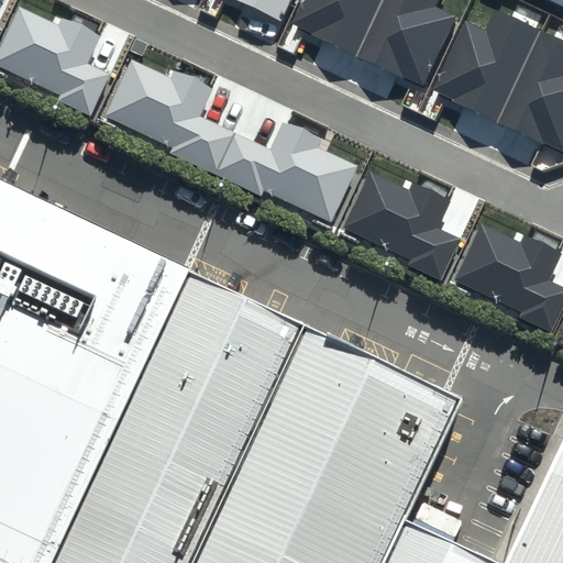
[(291,0),(236,0),(282,21),(291,0)]
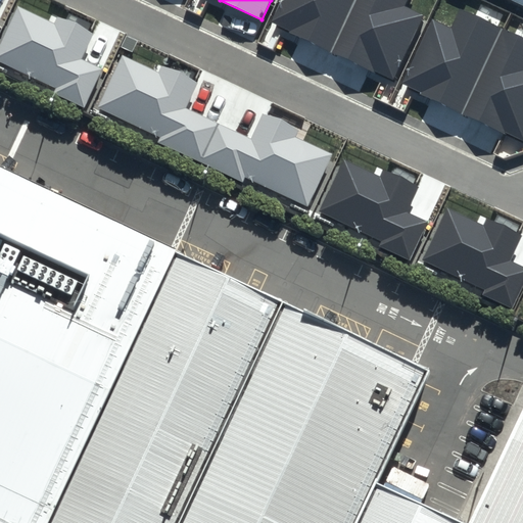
[(355,0),(276,0),(267,22),(332,52),(355,0)]
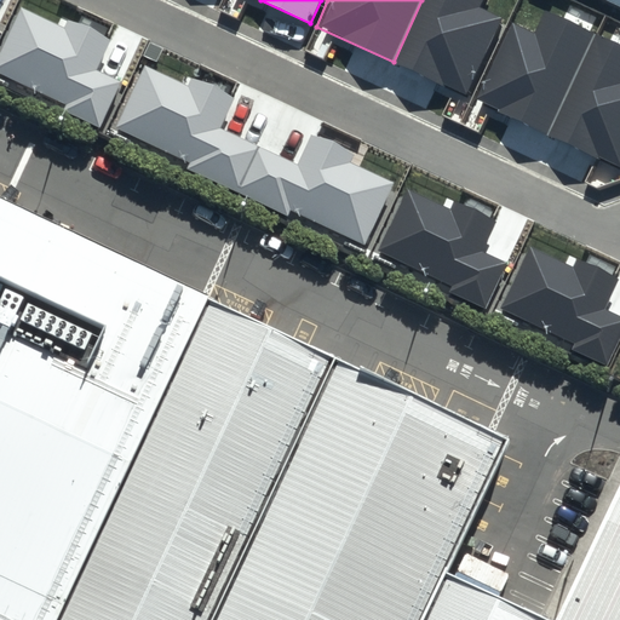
[(481,0),(422,0),(394,62),(465,95),(501,17),(478,6),(481,0)]
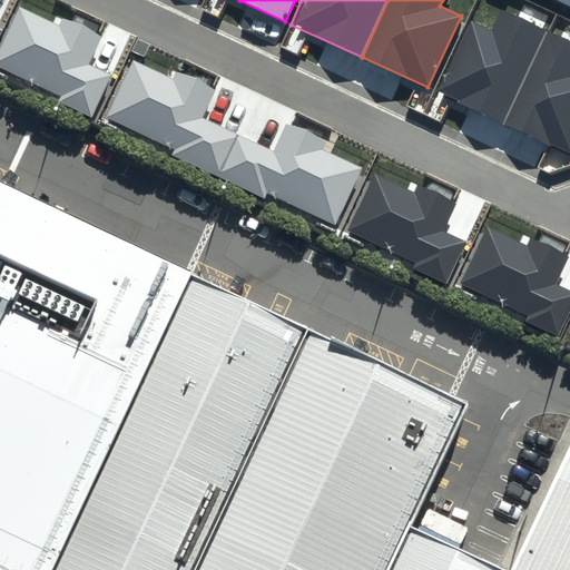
[(61,27),(21,8),(0,50),(0,66),(61,95),(58,101),(91,118),(111,75),(88,64),(101,38),(65,20),(61,27)]
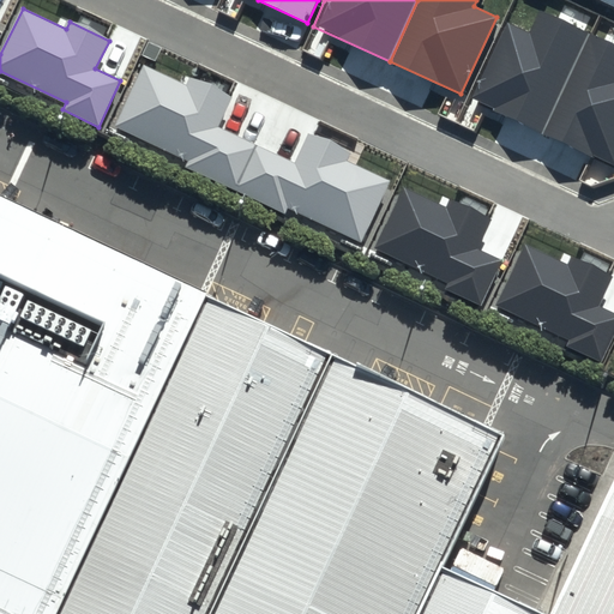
[(589,34),(535,8),(524,31),(503,20),(467,97),(543,132),(589,34)]
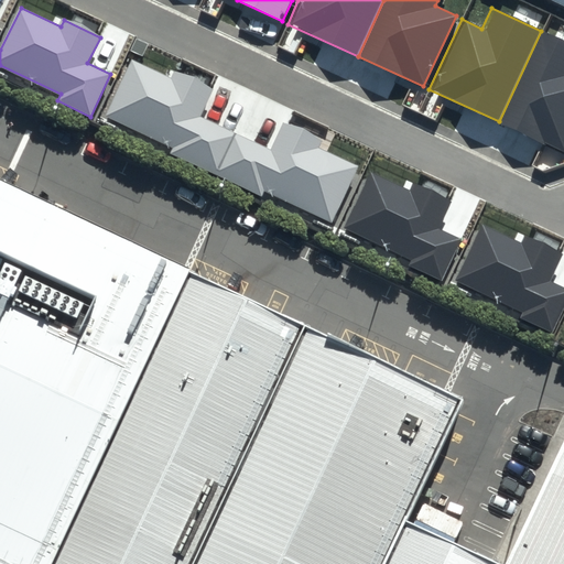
[(563,41),(541,31),(499,121),(563,151),(563,41)]
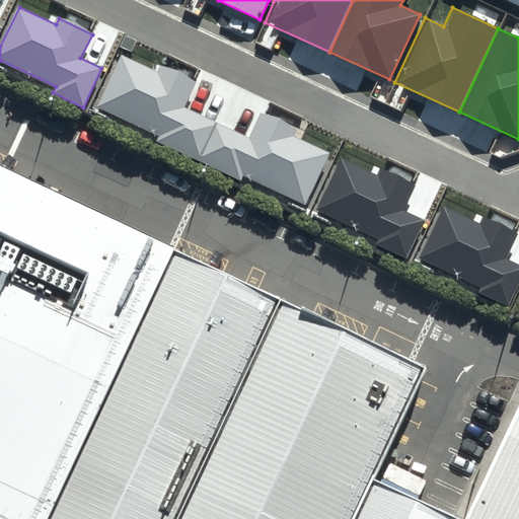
[(159,73),(122,56),(97,105),(158,135),(155,141),(198,162),(217,123),(181,106),(194,82),(162,67),(159,73)]
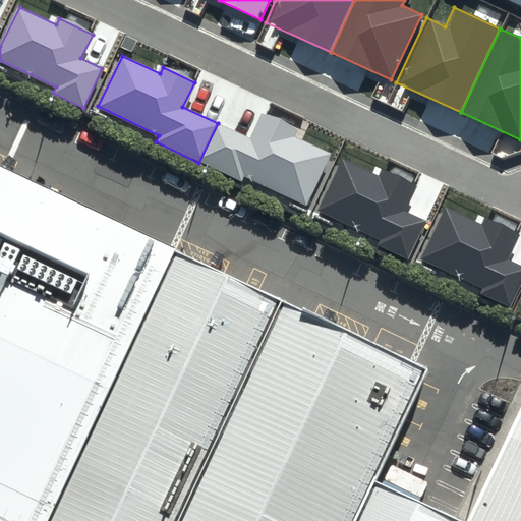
[(250,138),(218,123),(198,163),(241,182),(243,178),(305,208),(331,153),(294,135),(297,128),(263,112),(250,138)]
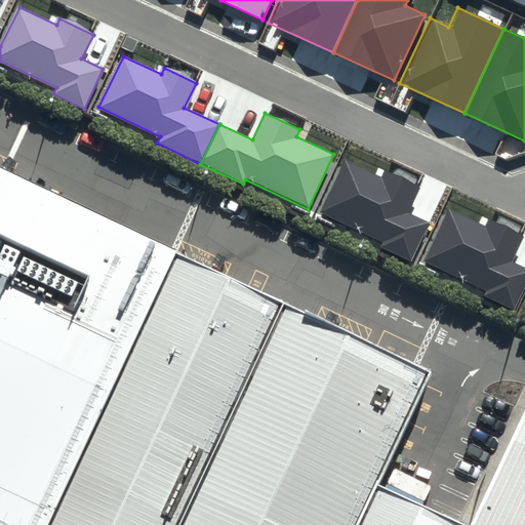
[(382,178),(345,160),(320,211),(382,241),(379,247),(410,261),(429,223),(407,212),(418,188),(386,171),(382,178)]
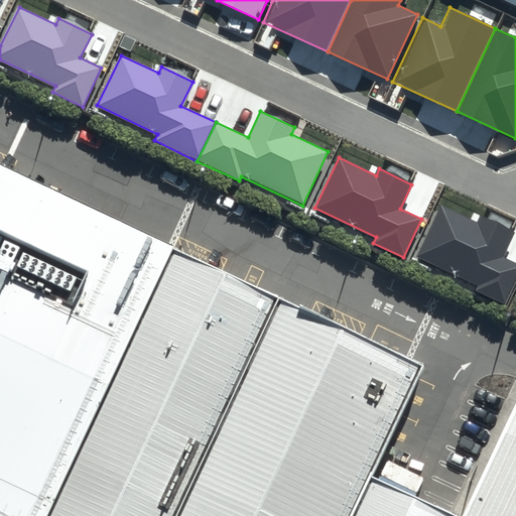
[(457,515),(362,471),(412,365),(269,298),(176,254),(0,169),(0,515),(457,515)]
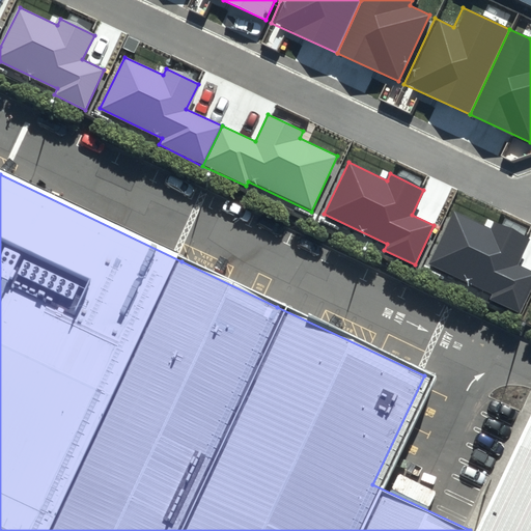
[(492,230),(453,212),(428,263),(492,294),(488,300),(520,314),(530,289),(530,271),(516,264),(528,240),(495,223),(492,230)]
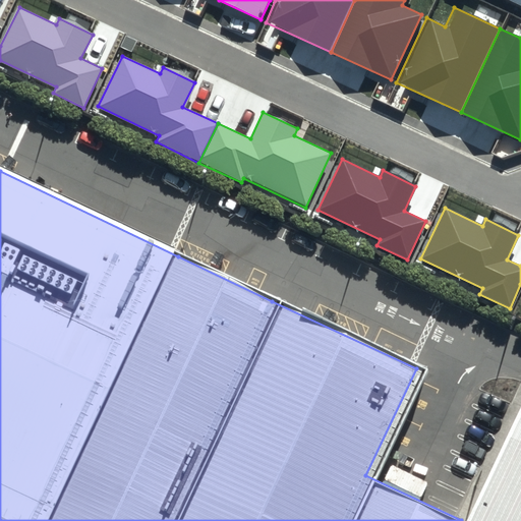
[(520,520),(520,400),(462,520),(520,520)]
